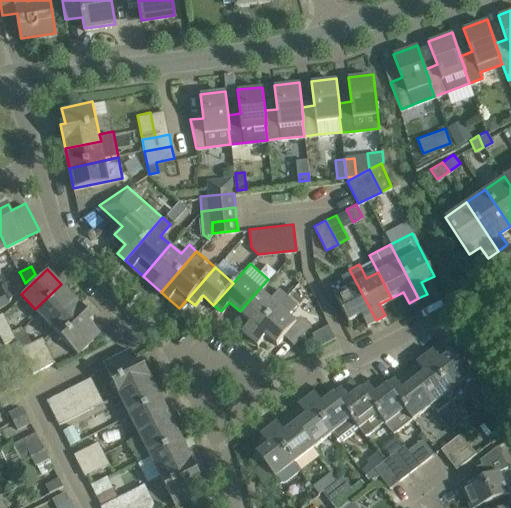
[(376,320),(349,269),(341,274),(348,287),(335,294),(348,320),(361,313),(367,325),(376,320)]
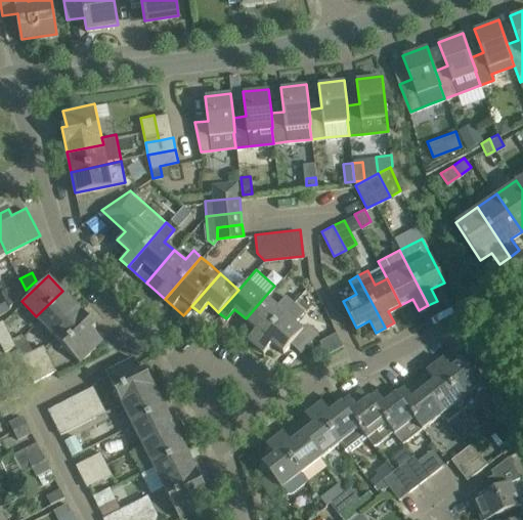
[(6,299),(9,304),(26,290),(20,279),(2,290),(6,299)]
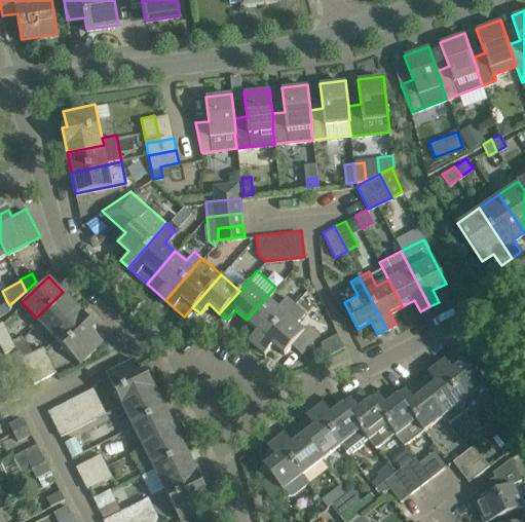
[(36,318),(50,332),(77,306),(63,292),(36,318)]
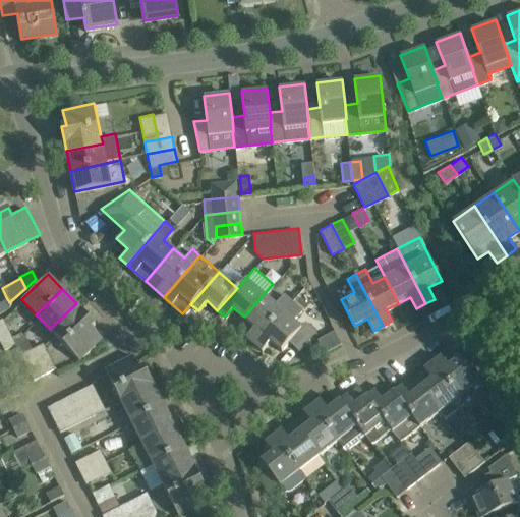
[(246,335),(253,342),(292,298),(284,291),(274,302),(264,294),(257,301),(244,317),(254,326),(246,335)]
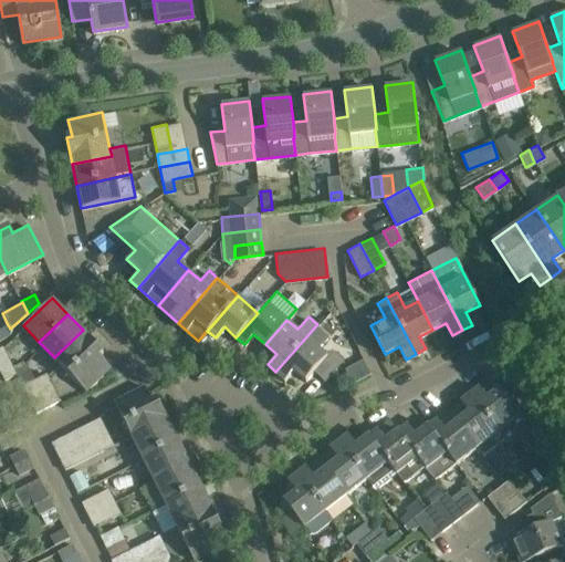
[(7,323),(0,326),(0,336),(6,334),(11,330),(10,329),(7,323)]
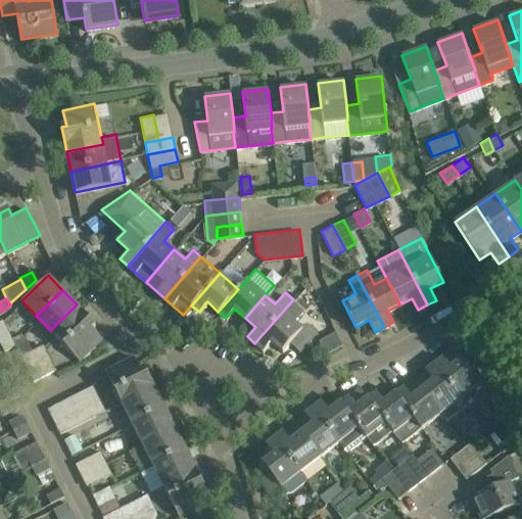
[(293,299),(254,343),(263,350),(271,340),(282,350),(289,342),(299,350),(316,331),(306,323),(302,328),(294,320),(303,309),(293,299)]
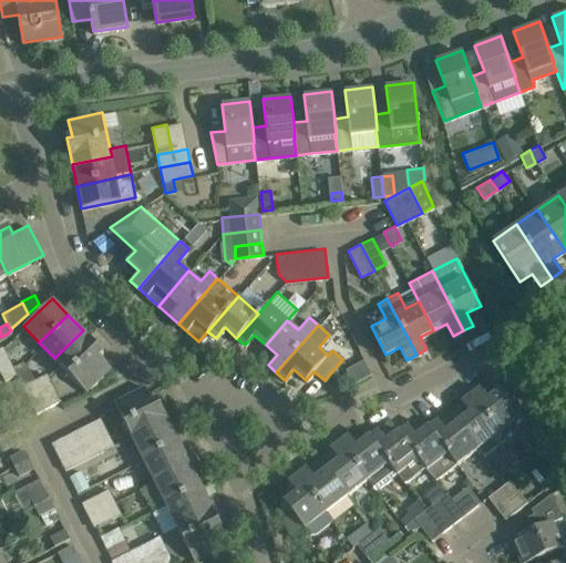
[(83,330),(54,358),(86,390),(111,367),(99,355),(103,351),(83,330)]
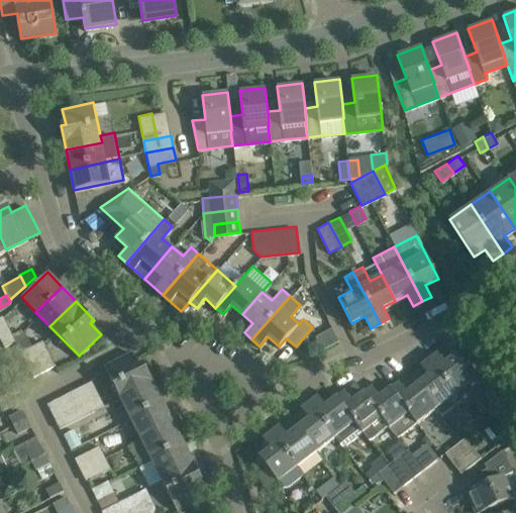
[(0,338),(3,345),(14,340),(13,337),(11,333),(2,315),(0,316),(0,338)]
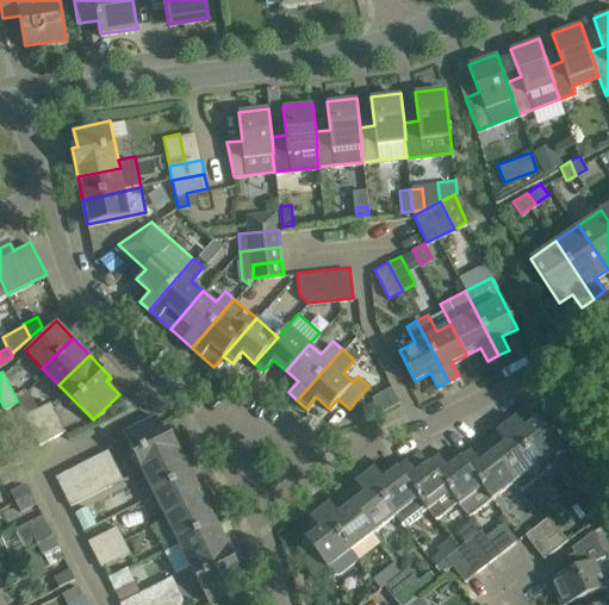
[(29,391),(16,398),(17,401),(24,413),(38,406),(30,390),(29,391)]
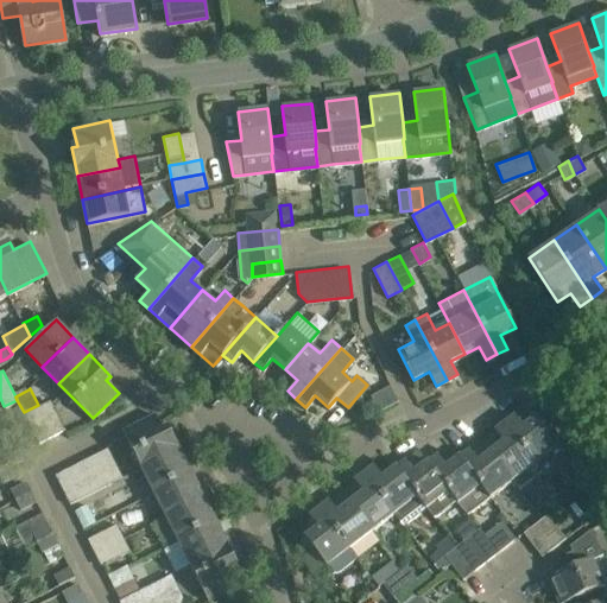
[(38,405),(52,433),(65,427),(51,398),(38,405)]
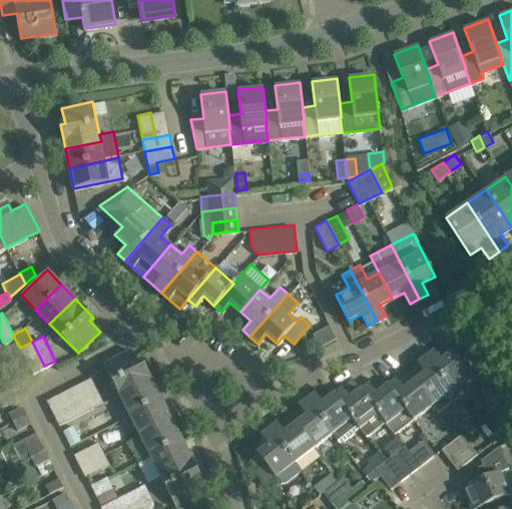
[(445,341),(426,356),(451,389),(452,389),(456,394),(457,396),(460,400),(469,393),(465,388),(475,379),(485,372),(469,352),(460,360),(445,341)]
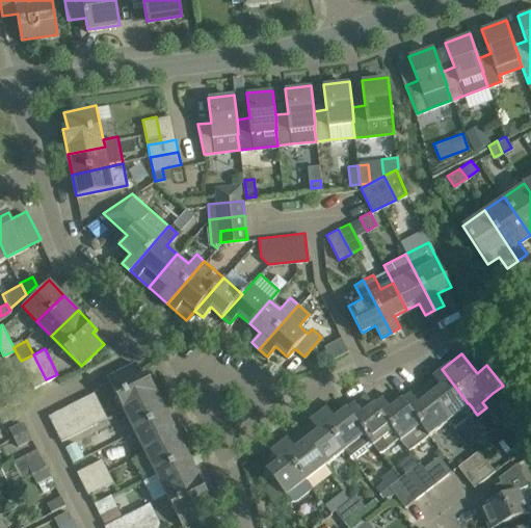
[(33,387),(46,379),(33,354),(21,361),(33,387)]
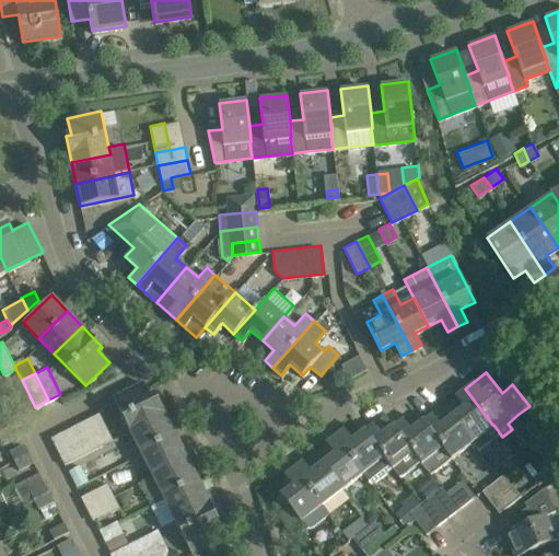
[(143,381),(113,396),(123,416),(132,436),(167,417),(158,398),(155,393),(150,395),(143,381)]
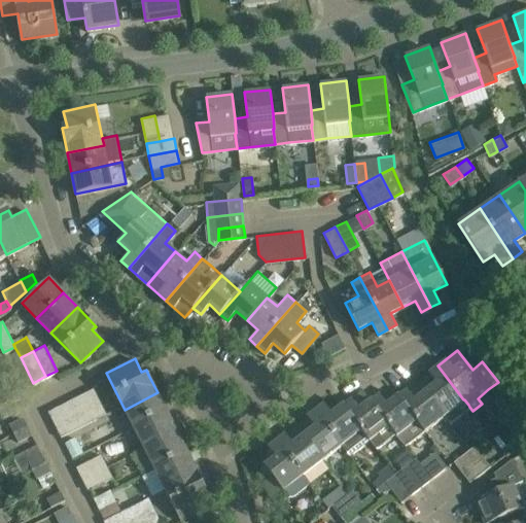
[(436,382),(425,391),(444,415),(445,414),(450,421),(460,413),(469,407),(468,405),(464,399),(463,399),(437,365),(429,372),(436,382)]
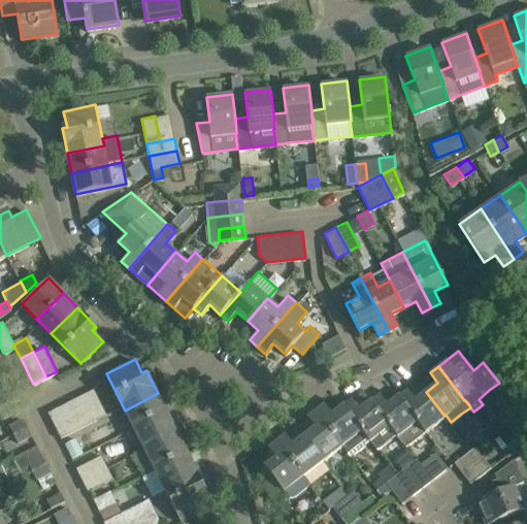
[(0,393),(8,390),(0,372),(0,393)]
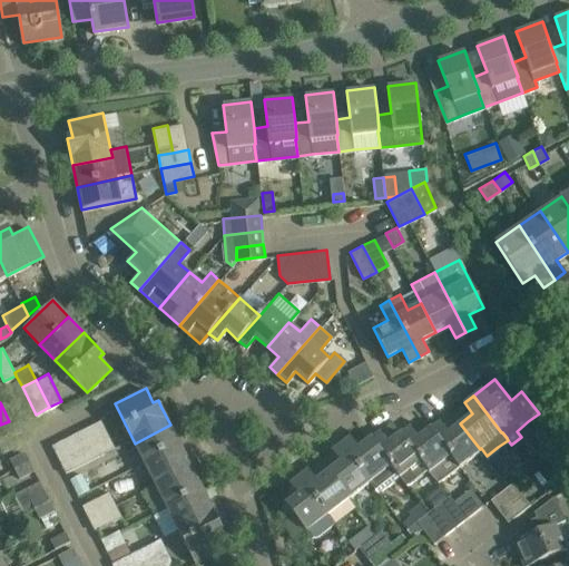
[(9,421),(0,425),(0,436),(13,429),(9,421)]
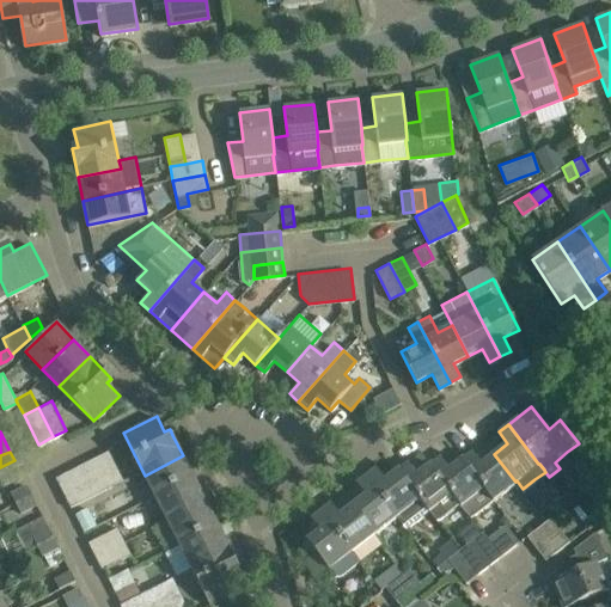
[(459,502),(431,465),(431,464),(421,452),(398,470),(428,509),(437,519),(447,510),(459,502)]
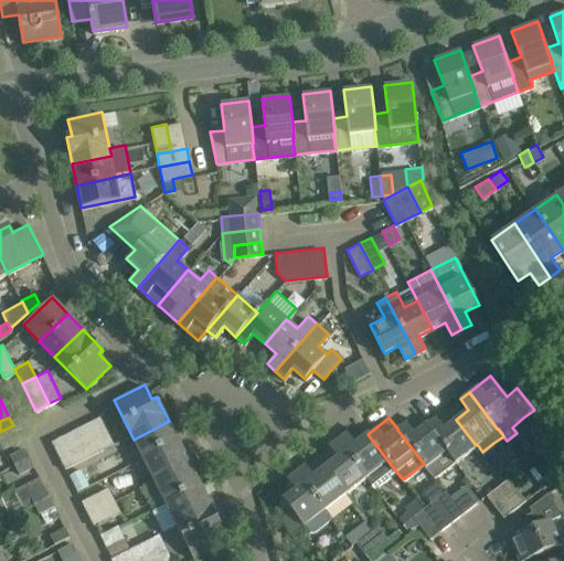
[(436,417),(426,424),(455,462),(476,445),(456,420),(444,429),(436,417)]
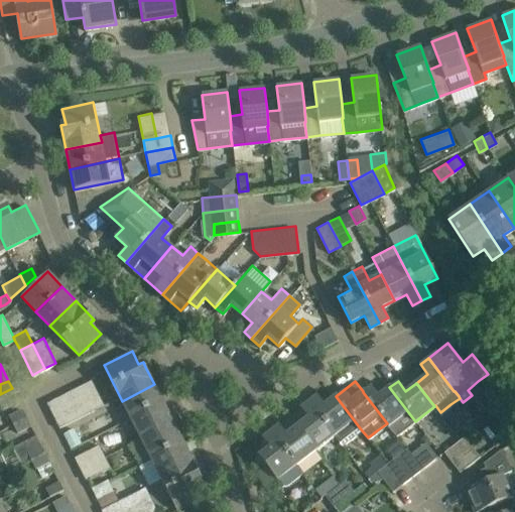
[(122,401),(131,418),(163,402),(154,384),(122,401)]
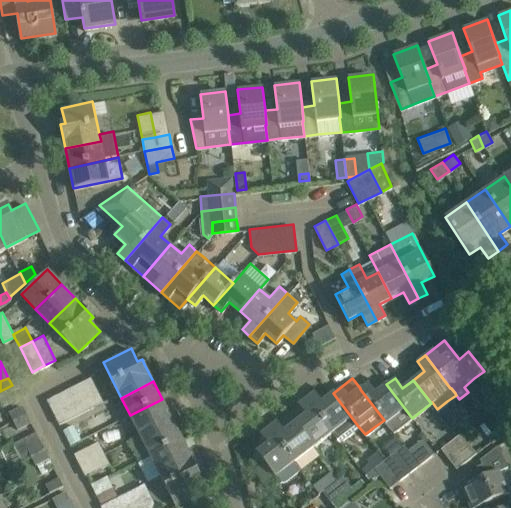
[(368,382),(360,388),(360,389),(384,420),(393,432),(412,418),(386,384),(376,392),(368,382)]
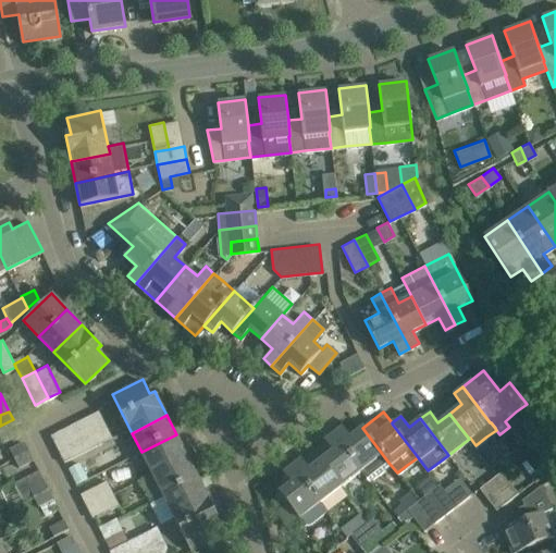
[(342,426),(333,433),(361,469),(369,480),(390,464),(362,428),(350,437),(342,426)]
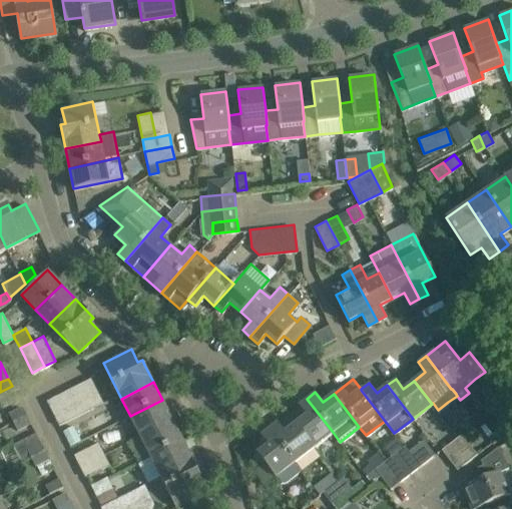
[(99,395),(54,418),(57,423),(102,400),(99,395)]
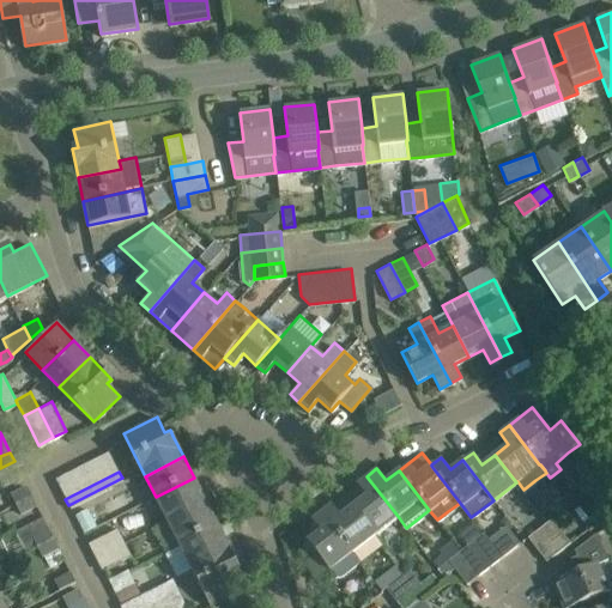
[(367,476),(344,493),(375,534),(398,516),(367,476)]
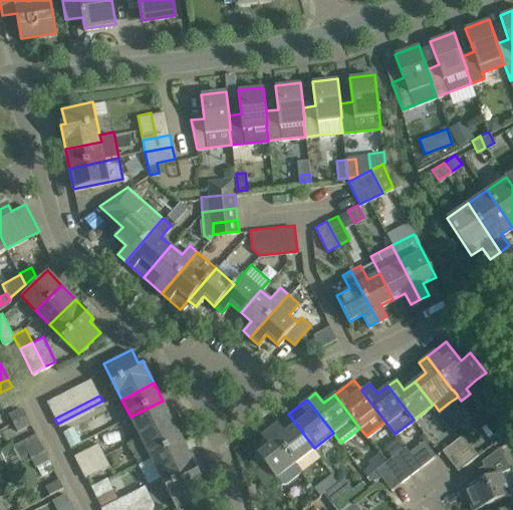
[(131,417),(140,435),(172,419),(163,401),(131,417)]
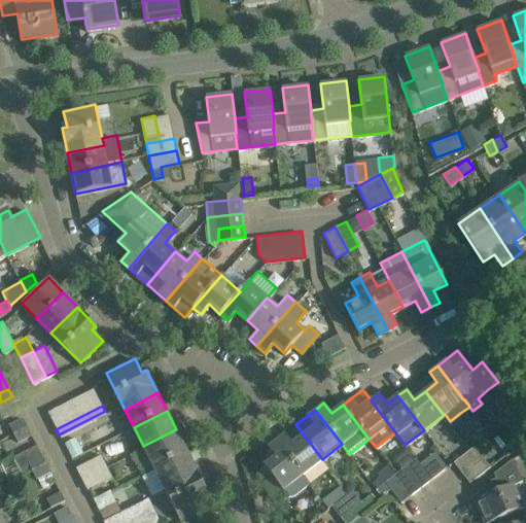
[(9,424),(13,432),(27,425),(23,417),(9,424)]
